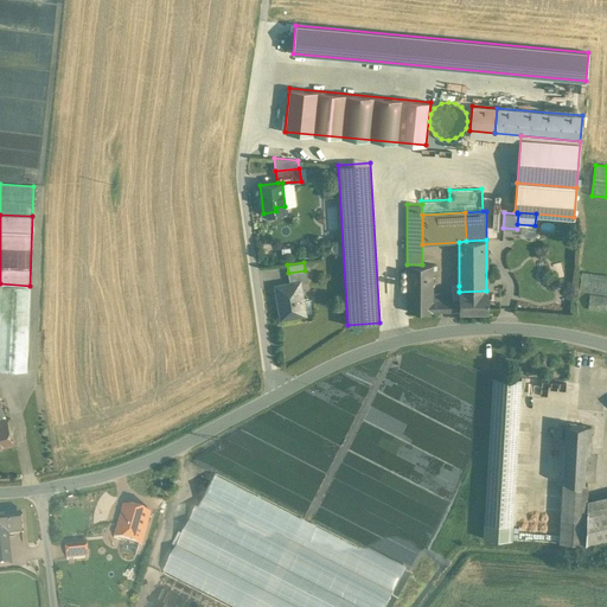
[(422,264),(407,264),(407,311),(433,311),(433,293),(432,264),(422,264)]
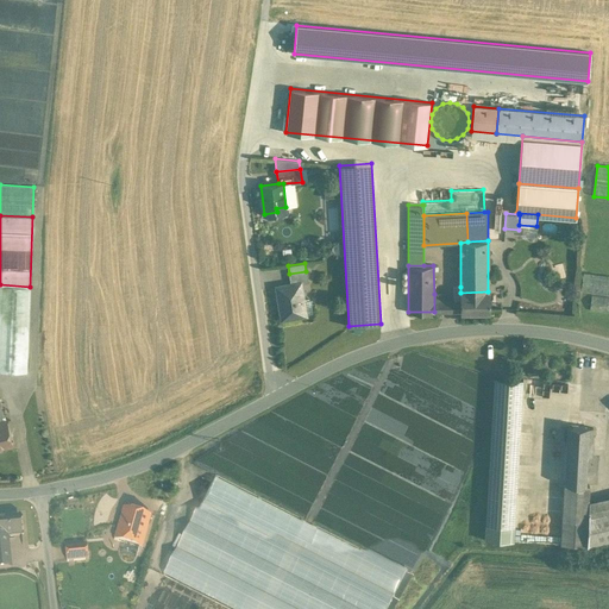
[(290,284),(300,283),(308,282),(306,271),(289,274),(290,284)]
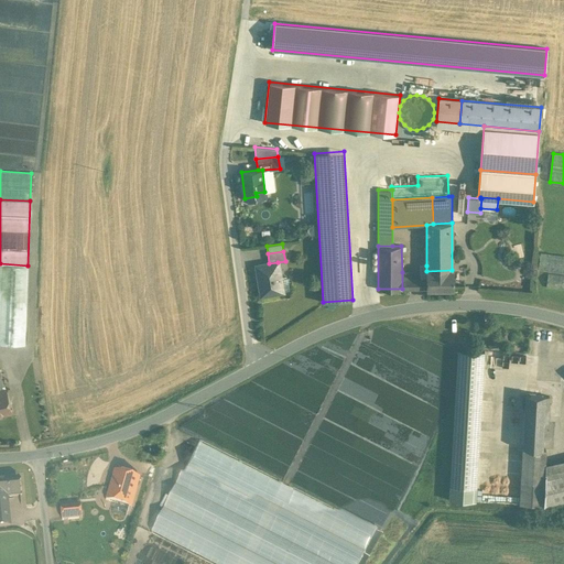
[(563,256),(540,253),(538,271),(563,273),(563,256)]
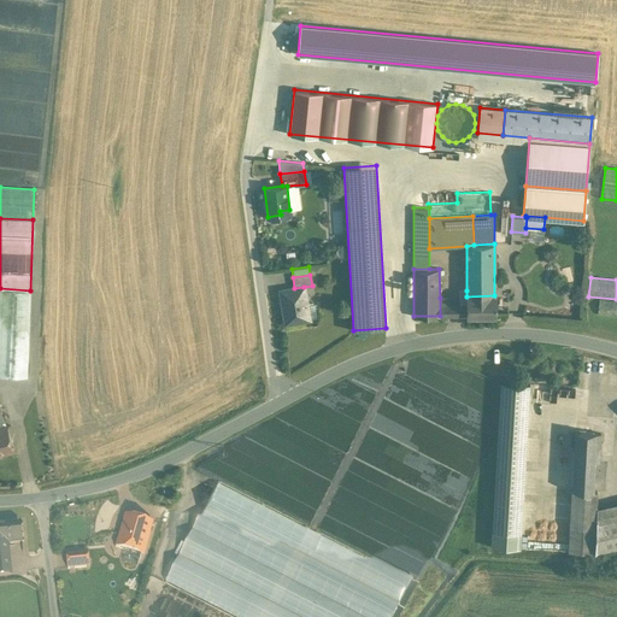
[(294,288),(280,291),(283,324),(305,321),(316,318),(313,304),(306,305),(304,287),(294,288)]
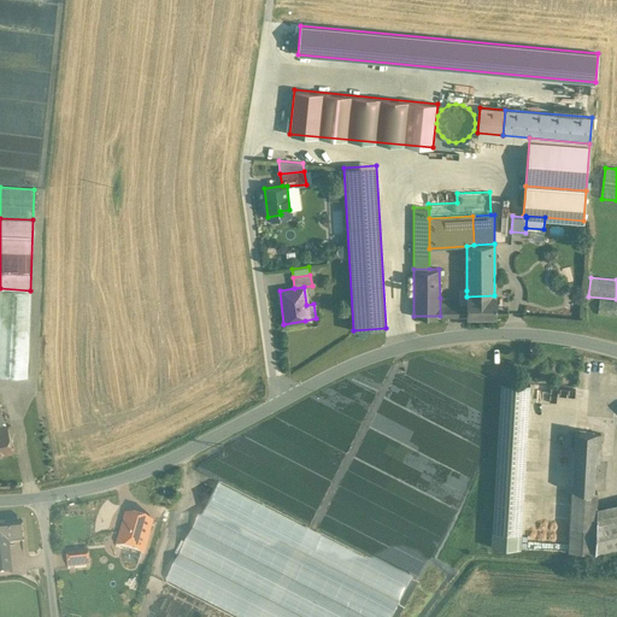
[(30,291),(0,288),(0,375),(28,376),(30,291)]
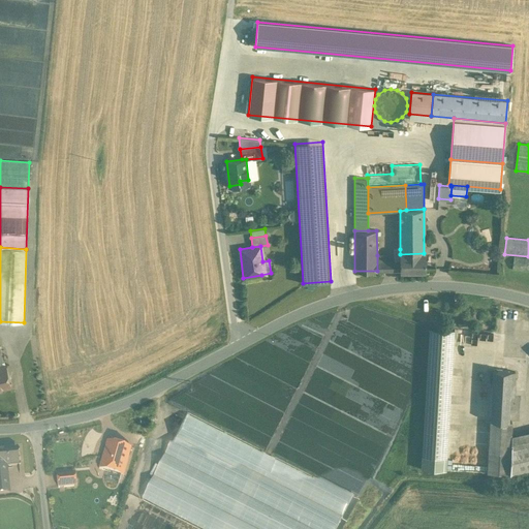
[(424,253),(400,254),(400,260),(400,270),(425,270),(425,253),(424,253)]
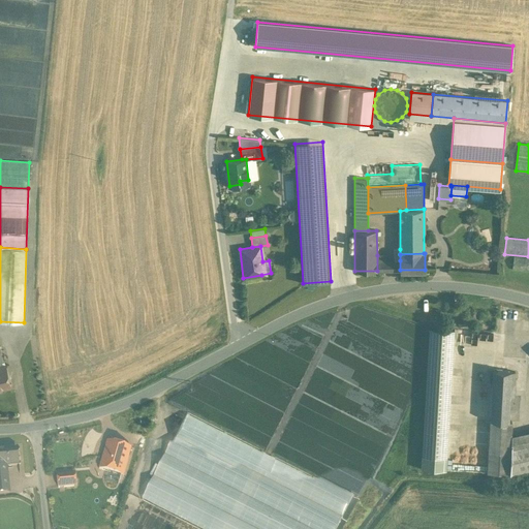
[(386,255),(377,255),(377,271),(386,271),(386,261),(386,255)]
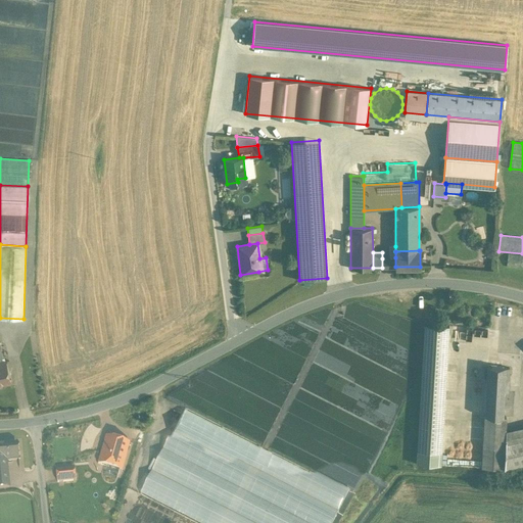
[(522,255),(509,254),(507,267),(522,269),(522,255)]
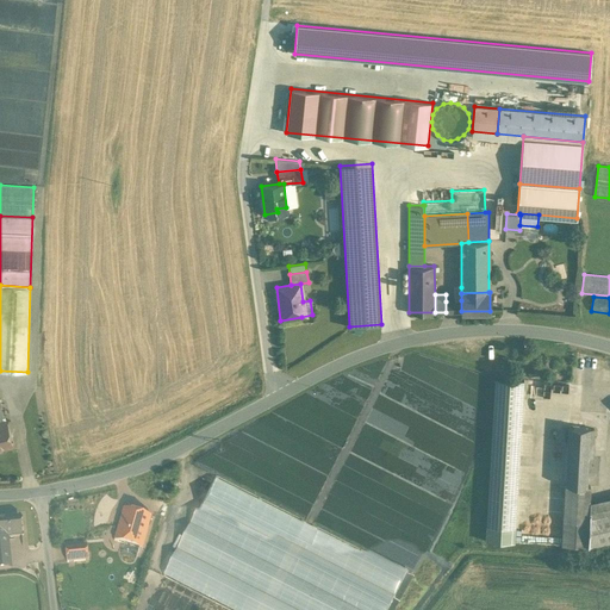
[(454,300),(446,302),(446,312),(461,311),(461,300),(454,300)]
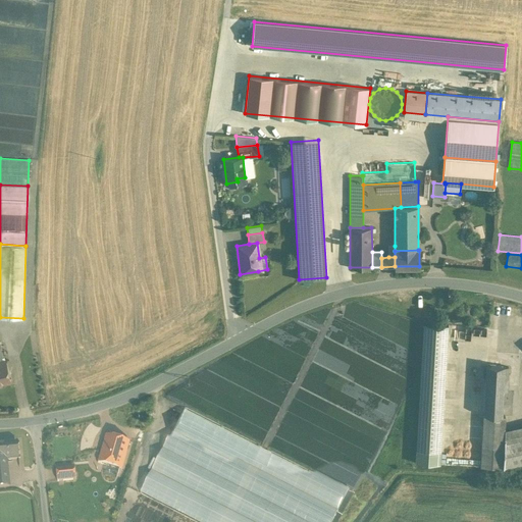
[(449,324),(423,323),(415,462),(440,463),(449,324)]
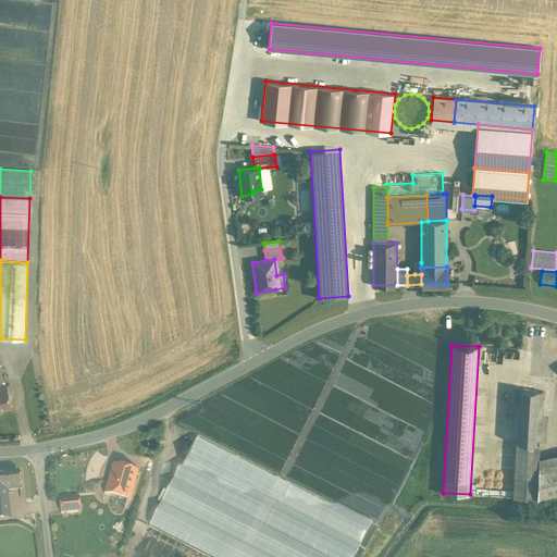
[(0,369),(0,409),(10,407),(5,384),(3,385),(3,384),(0,384),(0,381),(2,381),(0,369)]
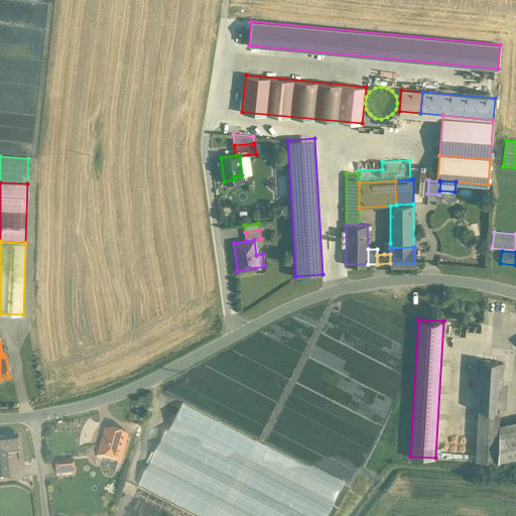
[(515,419),(498,424),(499,410),(496,410),(498,386),(501,386),(502,362),(499,361),(481,360),(475,461),(496,462),(515,457),(515,419)]
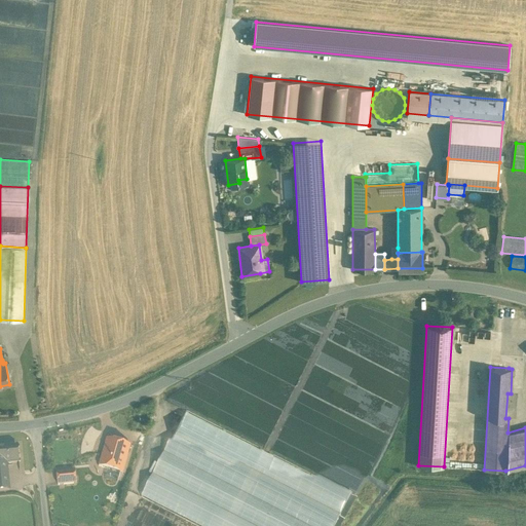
[(357,437),(342,420),(347,420),(348,417),(354,423),(368,410),(367,409),(371,405),(342,396),(371,393),(370,374),(364,374),(365,386),(360,381),(355,380),(361,376),(353,369),(304,372),(284,436),(284,437),(291,437),(293,428),(293,434),(300,433),(301,445),(327,443),(327,450),(336,450),(336,446),(343,448),(341,431),(357,437)]
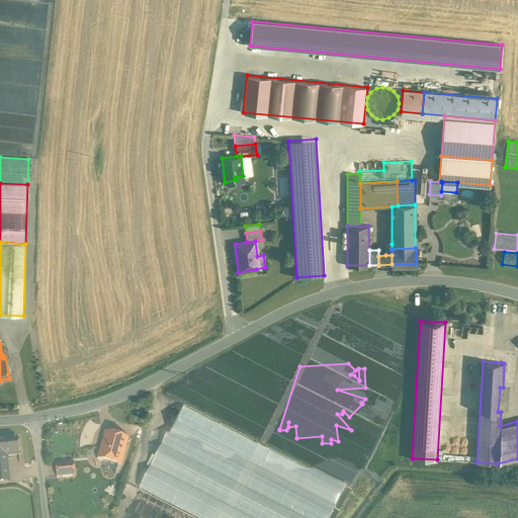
[(264,424),(268,424),(279,402),(284,390),(284,391),(291,376),(286,373),(289,368),(282,365),(200,366),(217,374),(217,378),(225,378),(225,389),(228,382),(232,384),(236,384),(237,391),(243,391),(239,401),(239,412),(264,424)]
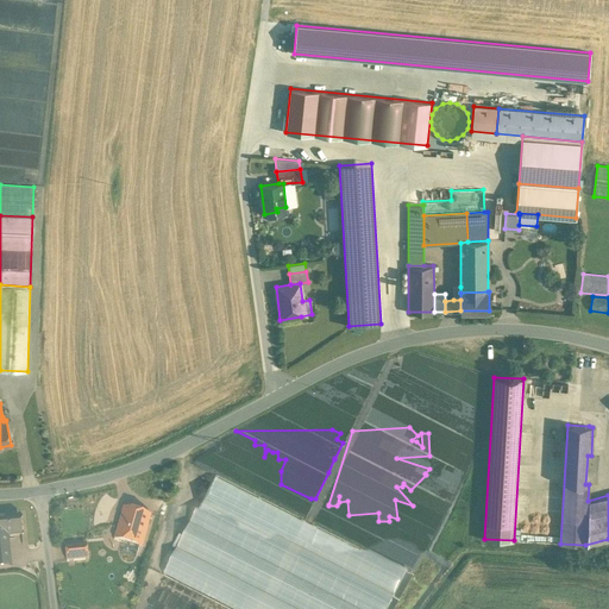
[(387,608),(406,572),(215,475),(163,577),(226,608),(387,608)]
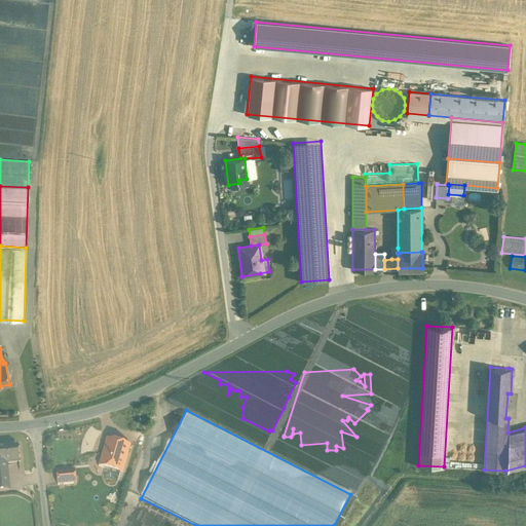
[(130,444),(108,435),(105,444),(126,453),(130,444)]
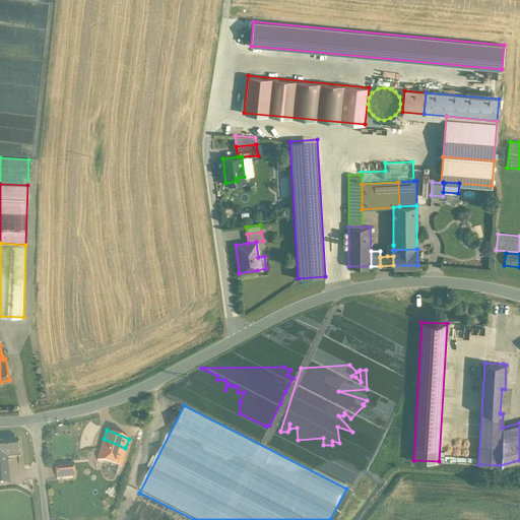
[(125,448),(104,439),(96,456),(101,457),(112,462),(119,464),(125,448)]
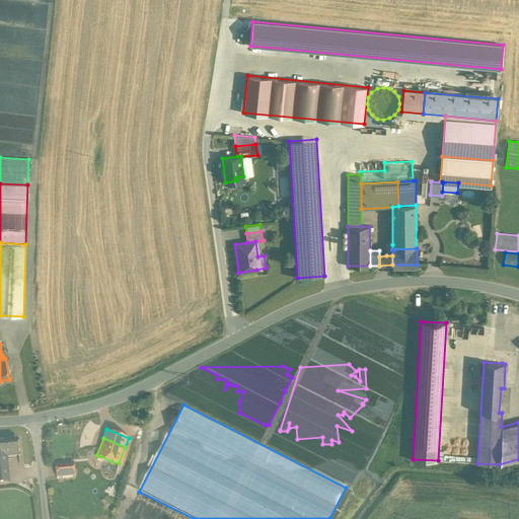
[(16,442),(0,443),(0,467),(7,467),(6,458),(18,457),(16,442)]
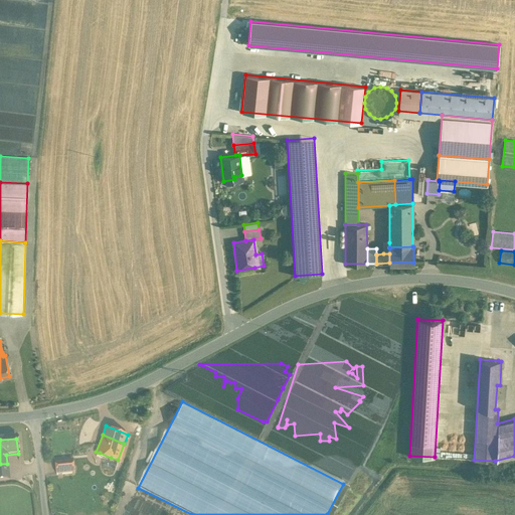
[(294,443),(290,449),(296,453),(300,447),(294,443)]
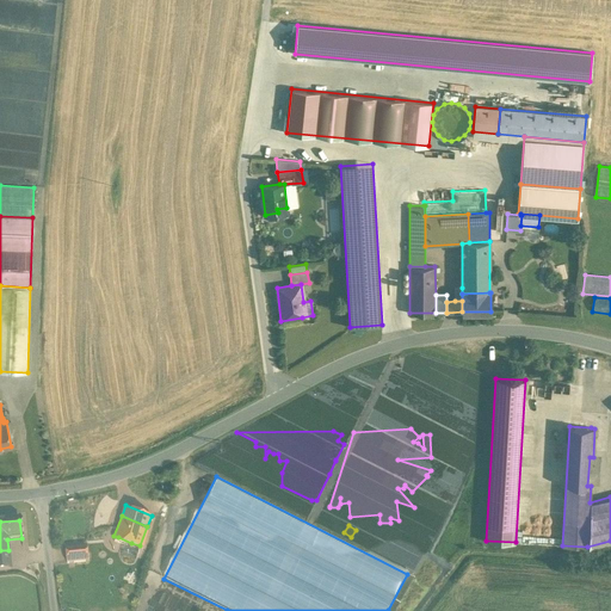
[(131,543),(118,537),(116,544),(129,549),(131,543)]
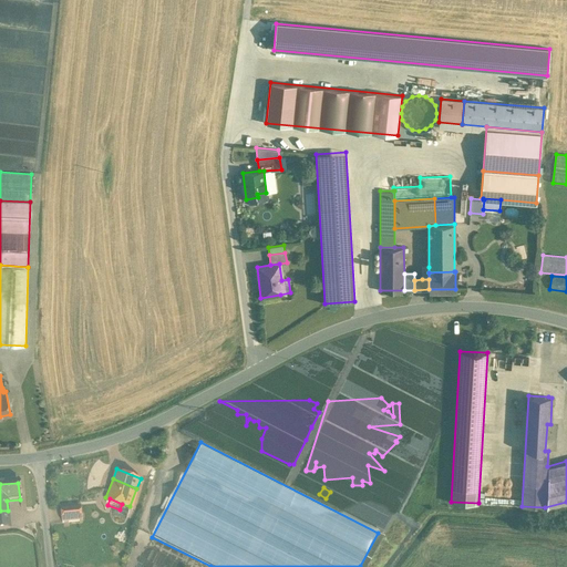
[(81,508),(60,511),(62,525),(82,523),(81,508)]
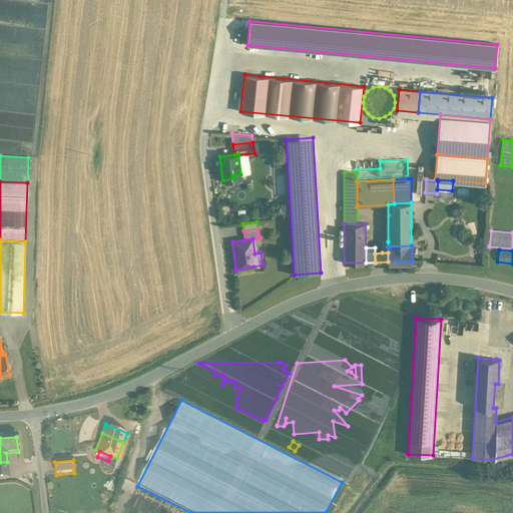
[(7,462),(0,462),(0,480),(9,480),(7,462)]
